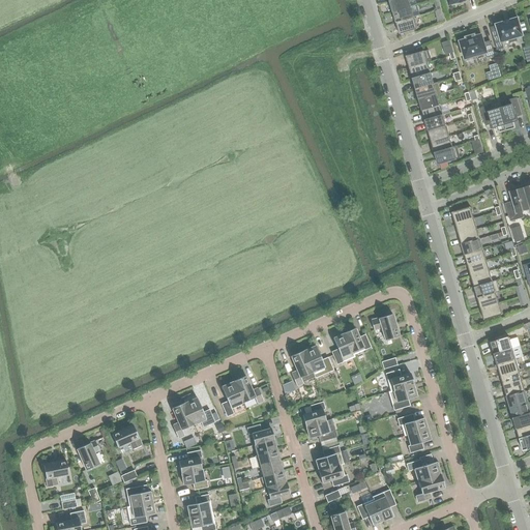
[(408,0),(393,0),(389,1),(392,12),(411,7),(408,0)]
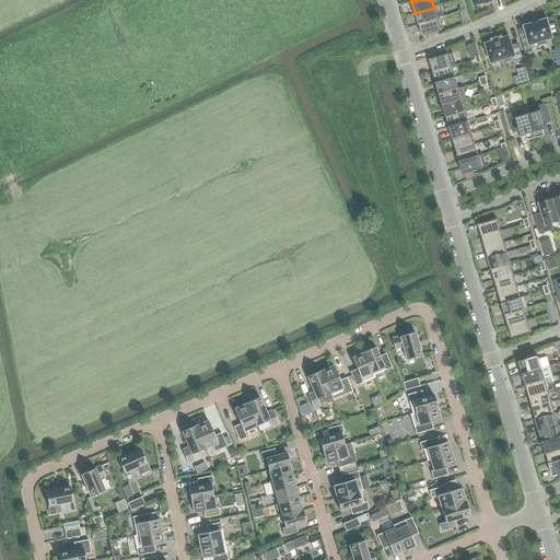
[(415,13),(418,24),(438,19),(434,8),(415,13)]
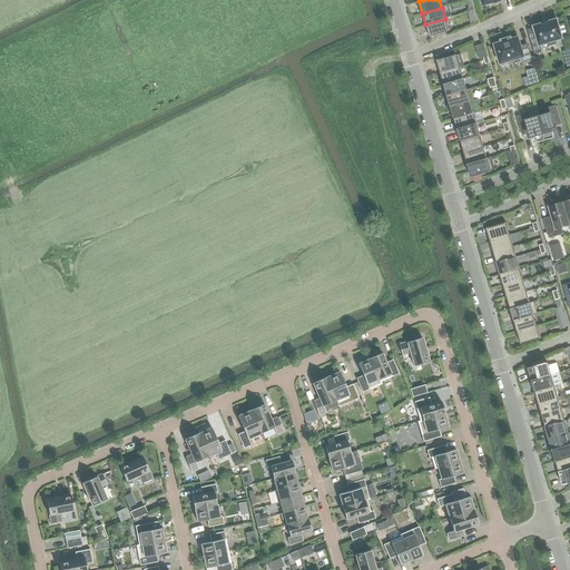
[(449,31),(445,19),(425,25),(430,37),(449,31)]
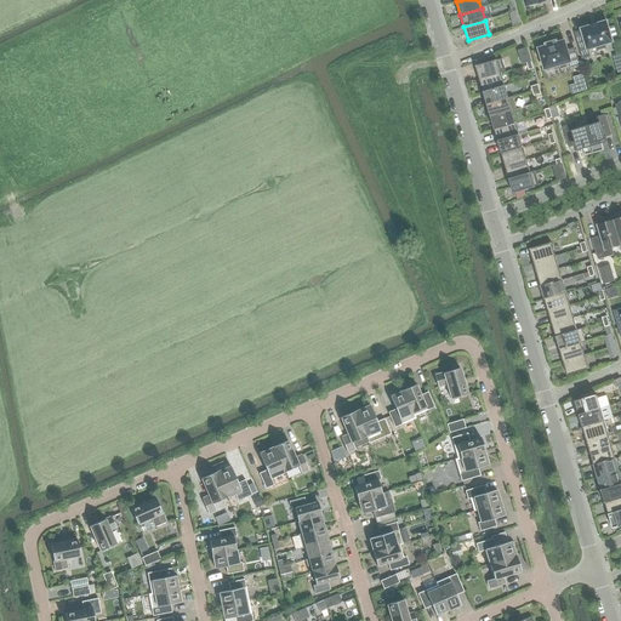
[(591,26),(581,29),(584,40),(577,43),(582,58),(590,57),(587,50),(596,47),(597,50),(605,47),(604,45),(613,43),(607,21),(597,24),(597,23),(590,26),(591,26)]
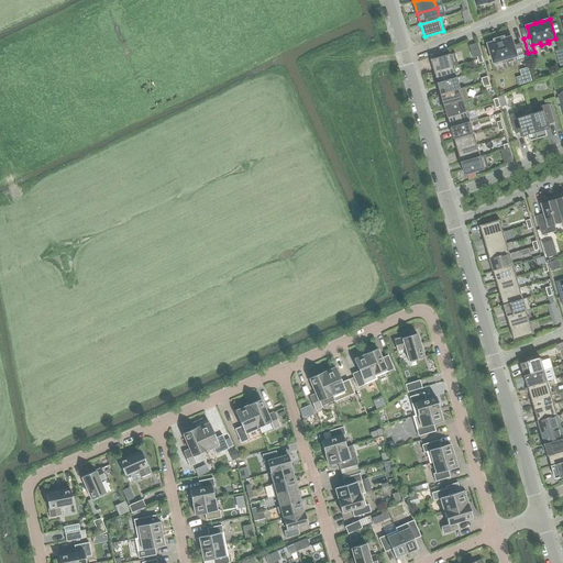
[(496,42),(488,44),(494,63),(516,56),(517,62),(525,59),(520,44),(514,46),(511,37),(504,40),(504,37),(495,40),(496,42)]
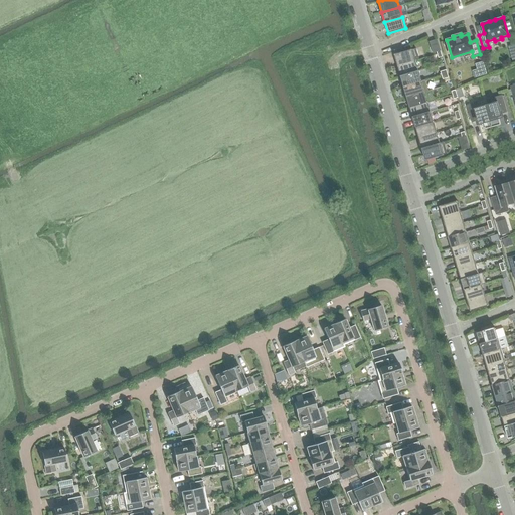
[(397,66),(415,60),(411,49),(394,55),(397,66)]
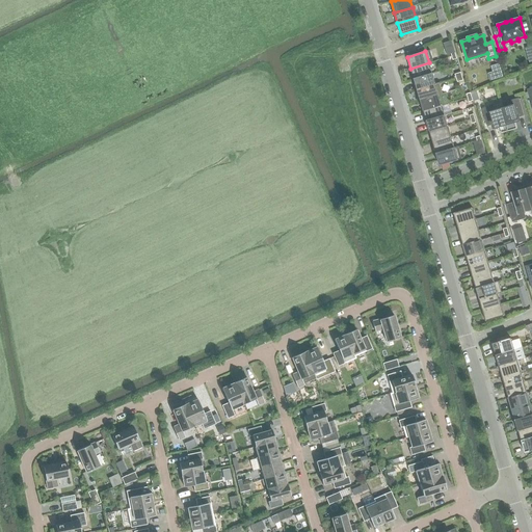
[(429,62),(410,69),(414,79),(432,74),(429,62)]
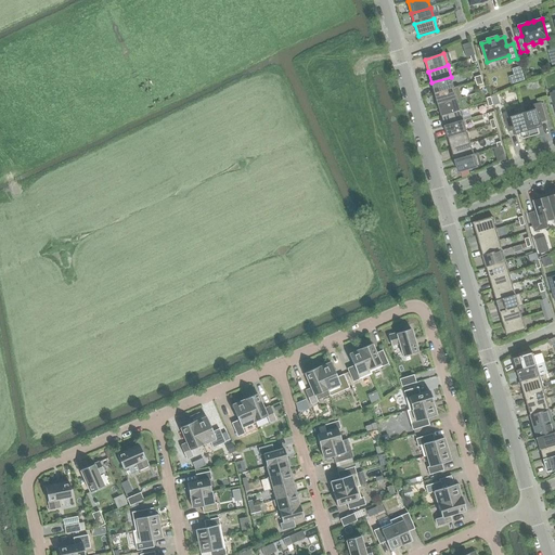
[(451,77),(431,82),(435,93),(454,88),(451,77)]
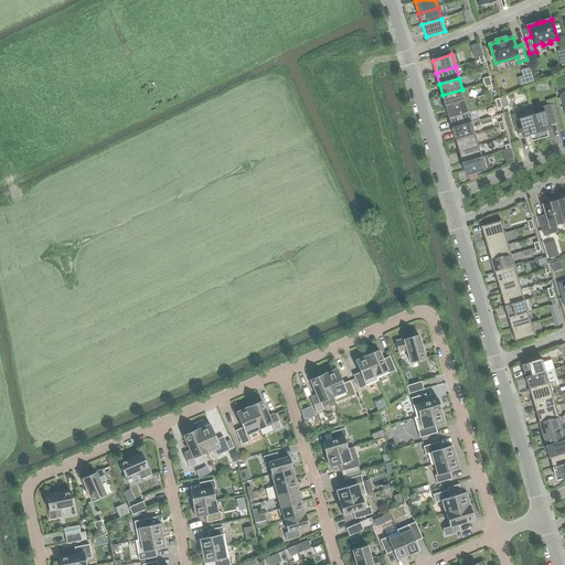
[(462,89),(443,95),(446,107),(466,100),(466,102),(470,100),(467,88),(462,89)]
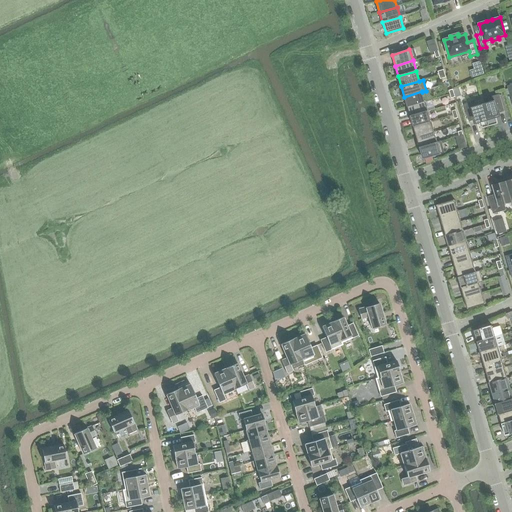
[(422,91),(404,97),(407,107),(425,102),(422,92),(422,91)]
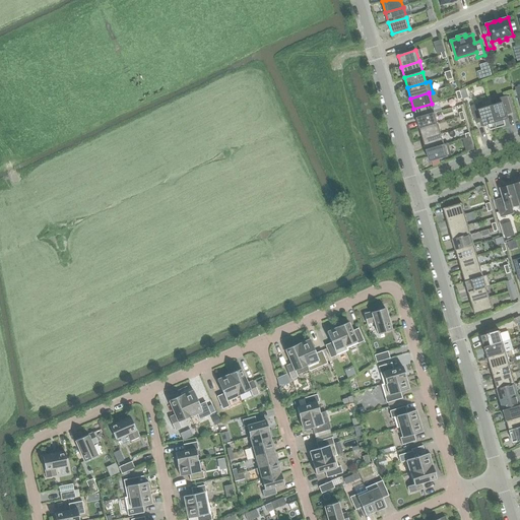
[(497,104),(491,106),(497,128),(506,126),(503,116),(512,114),(507,95),(496,100),(497,104)]
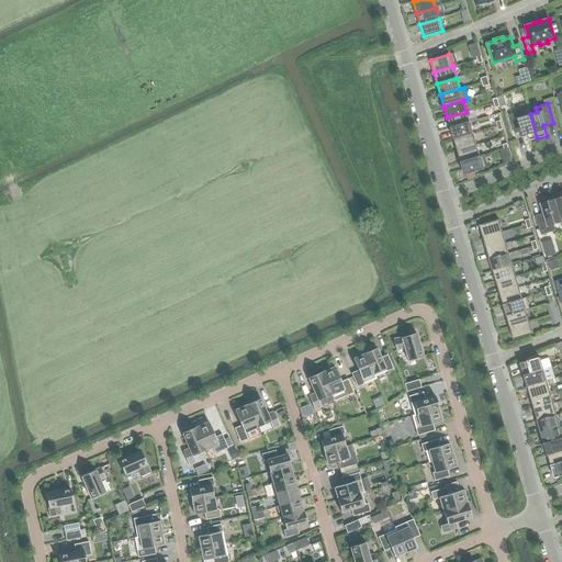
[(467,112),(447,117),(450,127),(470,122),(467,112)]
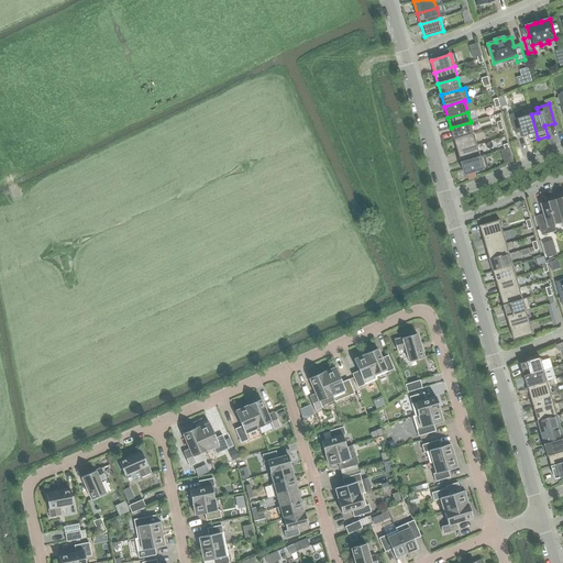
[(529,142),(538,139),(531,114),(523,117),(522,112),(510,116),(516,134),(526,131),(529,142)]
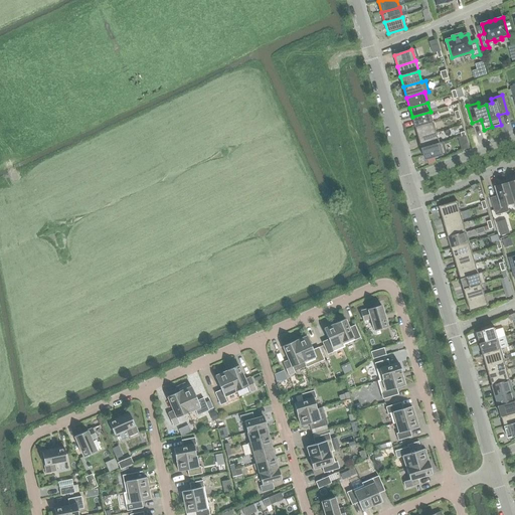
[(431,112),(412,117),(415,128),(434,123),(431,112)]
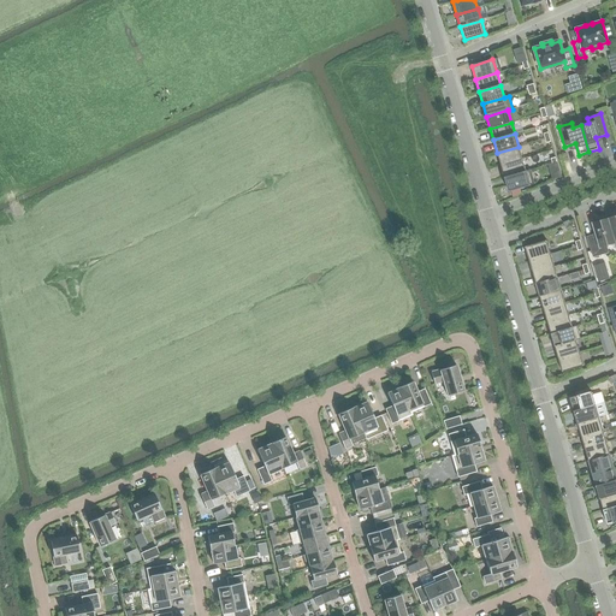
[(519,147),(497,153),(501,165),(522,159),(519,147)]
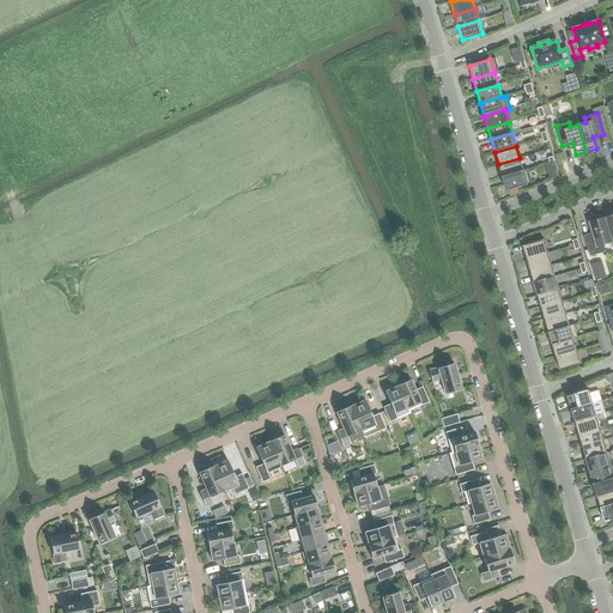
[(520,158),(498,164),(502,177),(523,170),(520,158)]
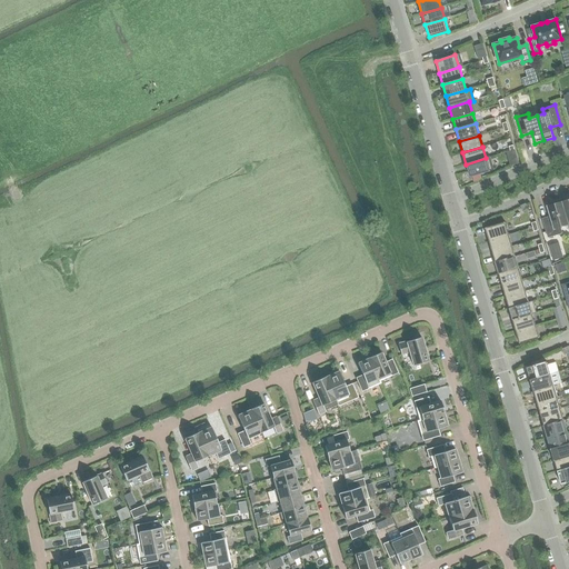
[(490,157),(486,158),(466,165),(470,178),(490,172),(490,171),(493,170),(490,157)]
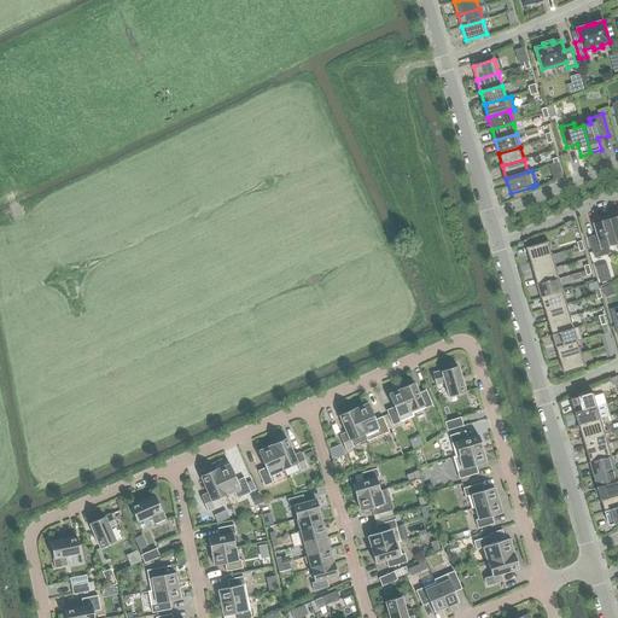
[(608,246),(617,244),(611,220),(595,225),(599,238),(589,242),(595,258),(610,254),(608,246)]
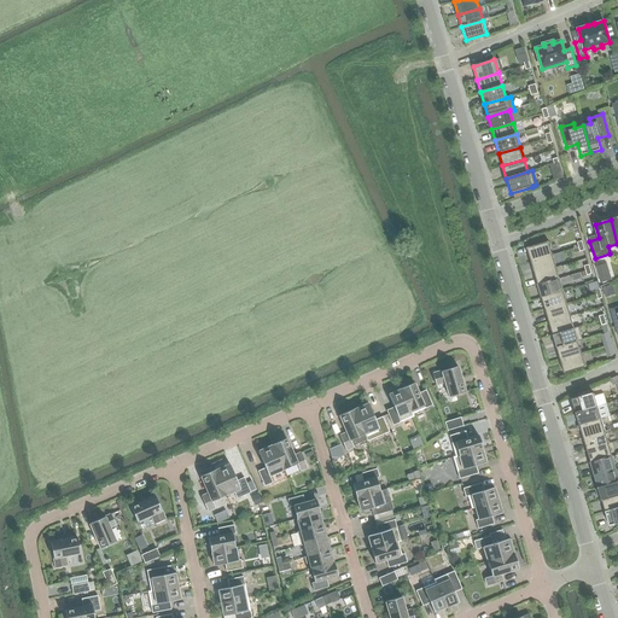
[(531,261),(552,255),(548,242),(526,248),(531,261)]
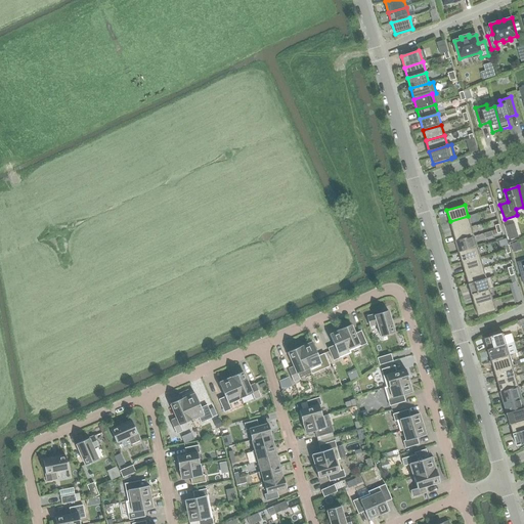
[(468,216),(450,221),(453,232),(471,226),(468,216)]
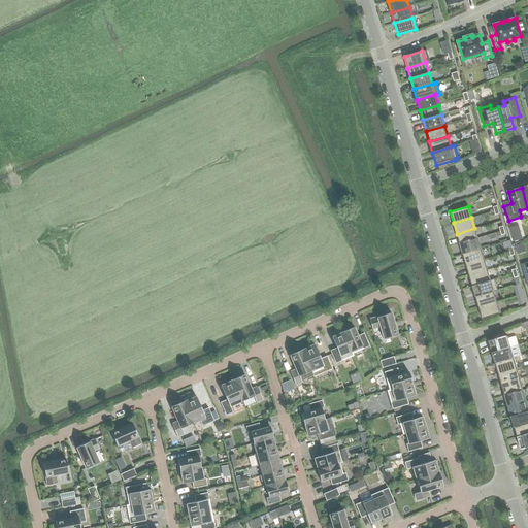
[(474,228),(457,234),(459,243),(477,238),(474,228)]
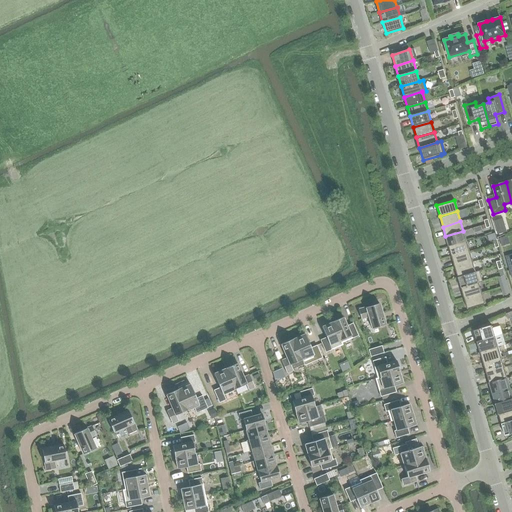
[(506,233),(504,226),(495,229),(498,235),(506,233)]
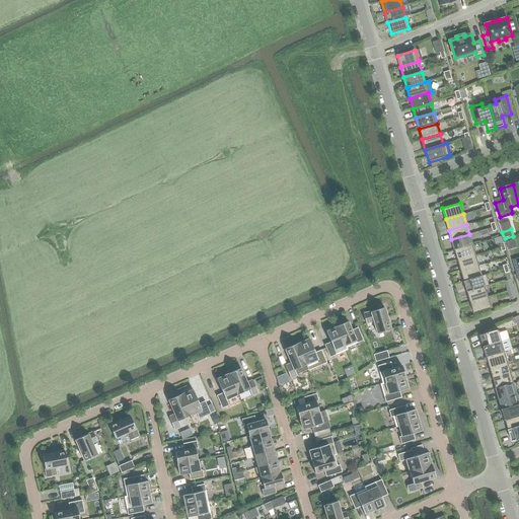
[(469,234),(451,239),(455,249),(472,244),(469,234)]
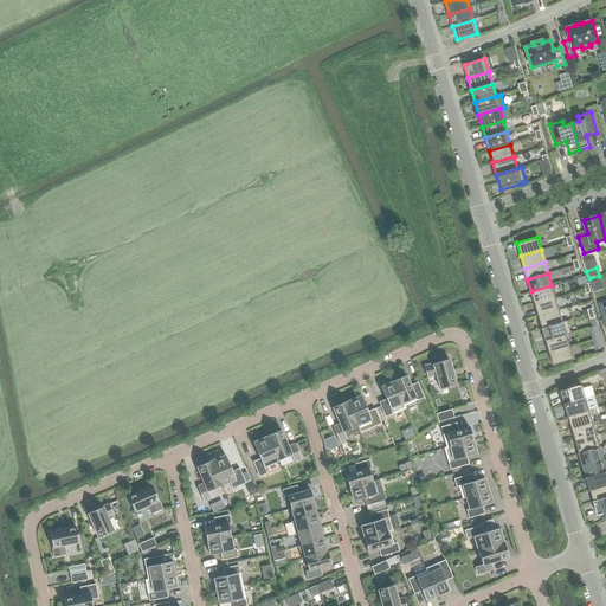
[(601,289),(599,281),(591,283),(593,291),(601,289)]
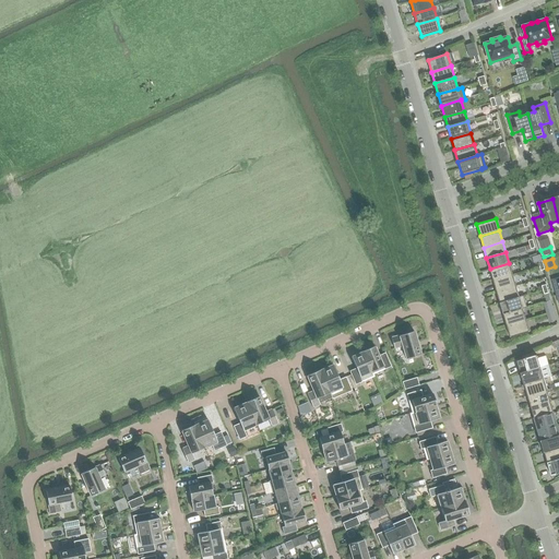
[(509,263),(490,269),(494,281),(512,274),(509,263)]
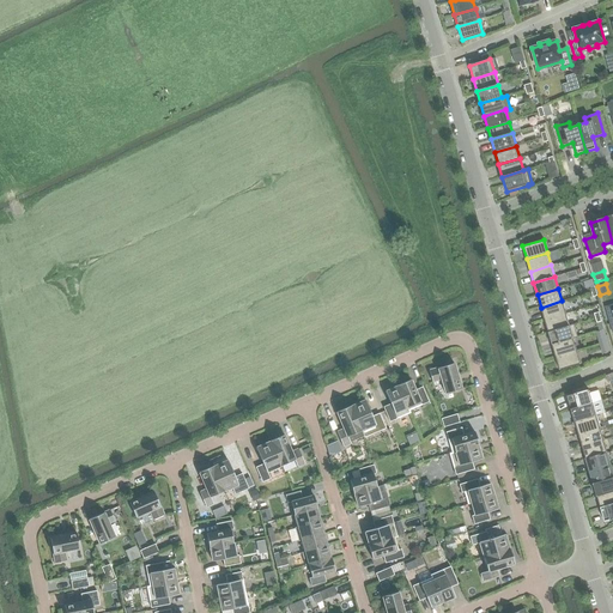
[(562,301),(541,308),(545,320),(565,314),(562,301)]
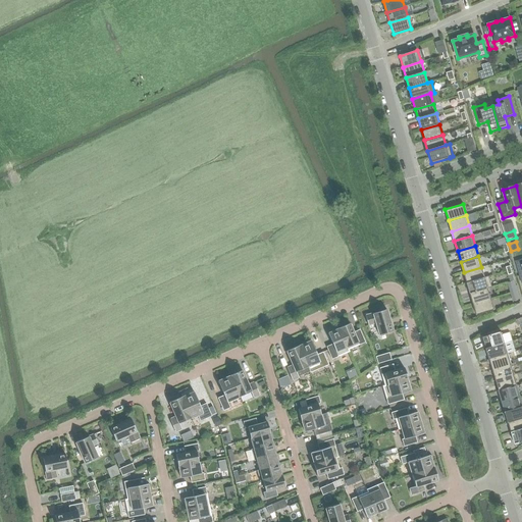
[(481,267),(464,272),(467,282),(484,277),(481,267)]
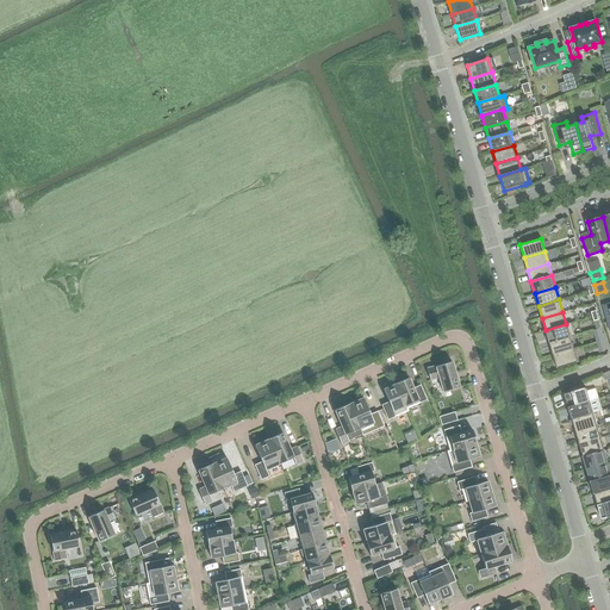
[(566,324),(546,330),(549,343),(571,337),(574,336),(571,323),(566,324)]
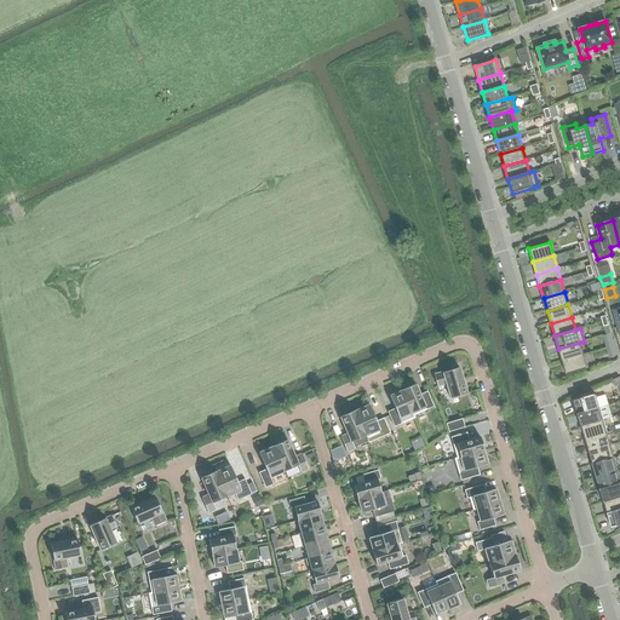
[(580,343),(558,349),(562,361),(584,355),(580,343)]
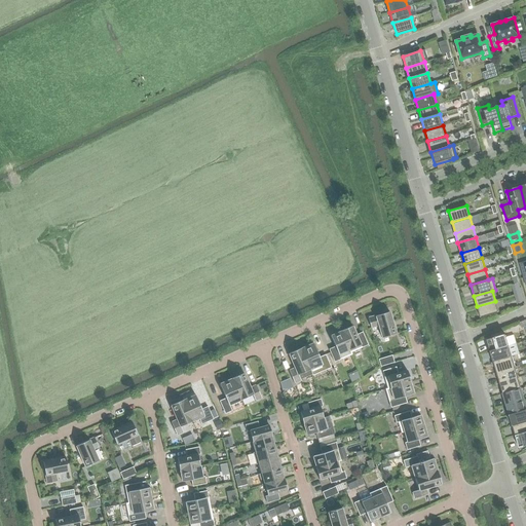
[(514,295),(517,304),(524,302),(521,293),(514,295)]
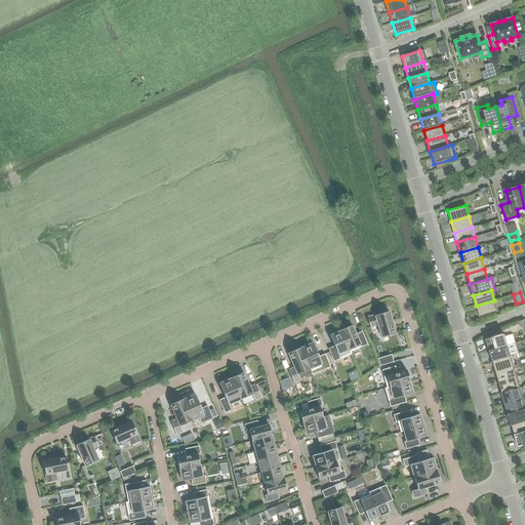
[(494,300),(476,306),(479,317),(497,312),(494,300)]
